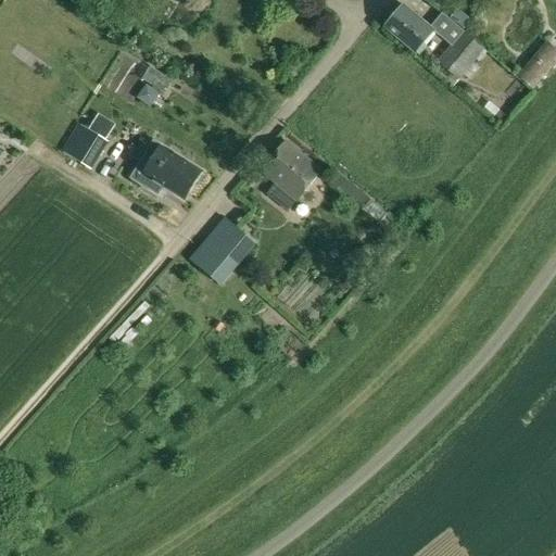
[(230,0),(247,14),(258,0),(230,0)]
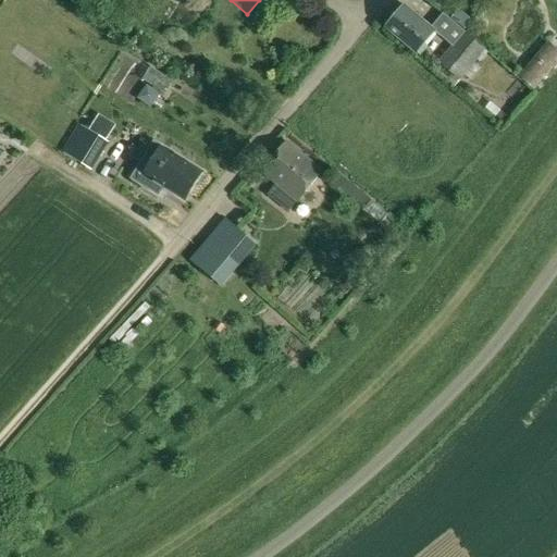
[(431,0),(443,10),(450,0),(431,0)]
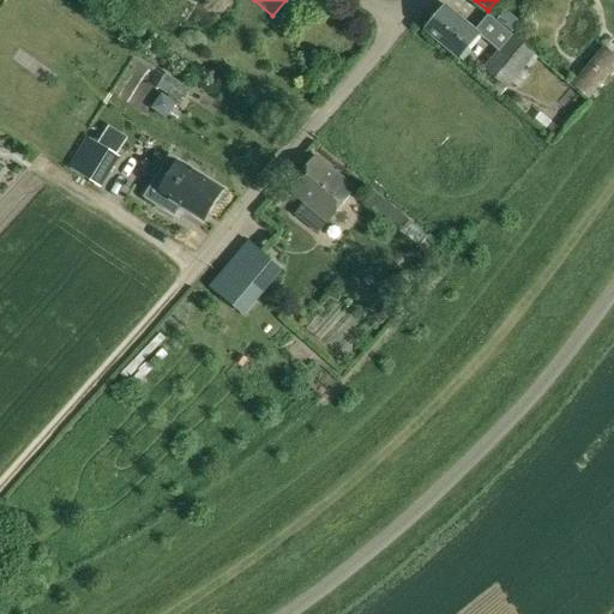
[(426,31),(458,59),(479,34),(446,6),(426,31)]
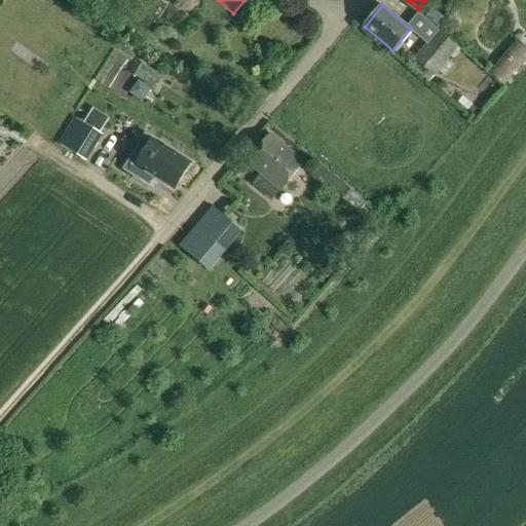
[(438,29),(444,22),(431,11),(425,19),(438,29)]
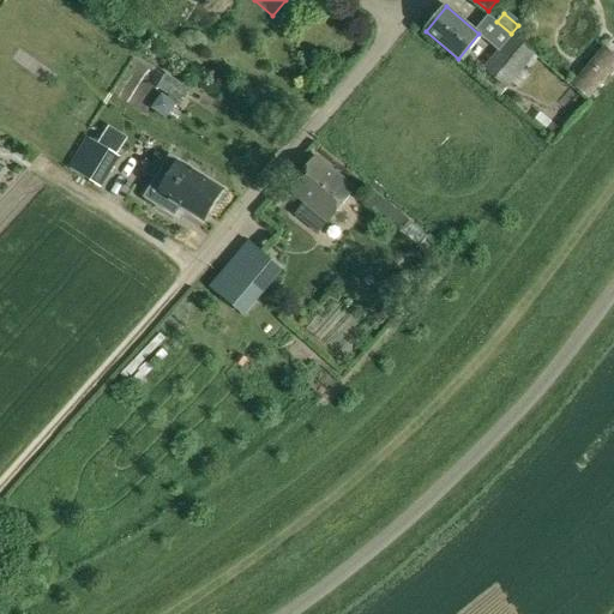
[(482,68),(506,89),(535,54),(511,34),(482,68)]
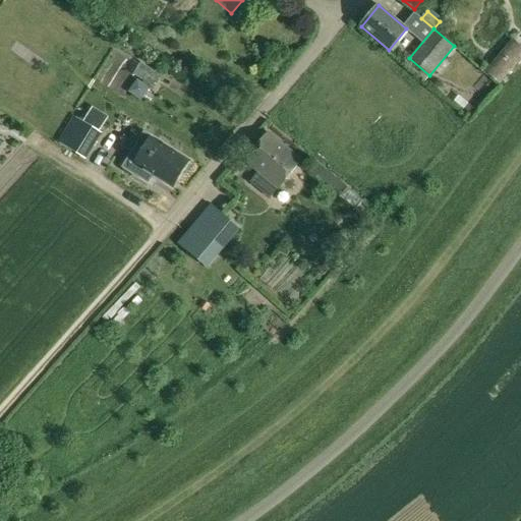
[(500,83),(513,67),(501,56),(486,72),(500,83)]
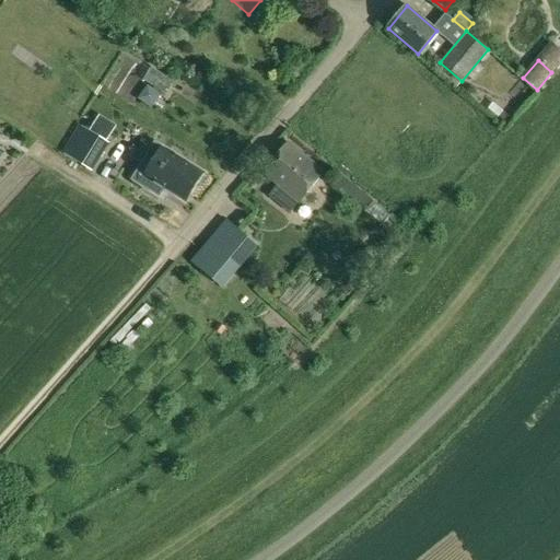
[(488,109),(503,121),(508,115),(492,103),(488,109)]
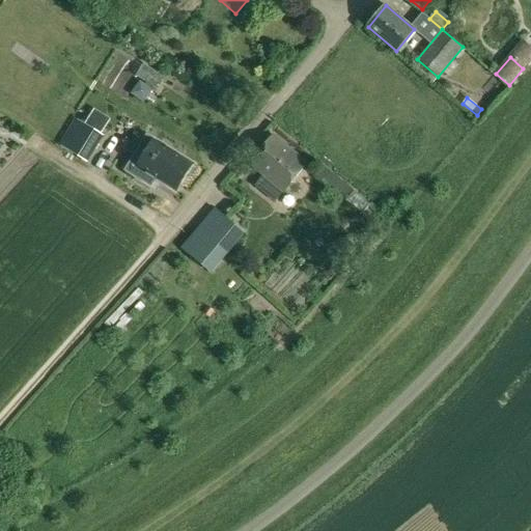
[(112,119),(109,129),(127,135),(130,126),(112,119)]
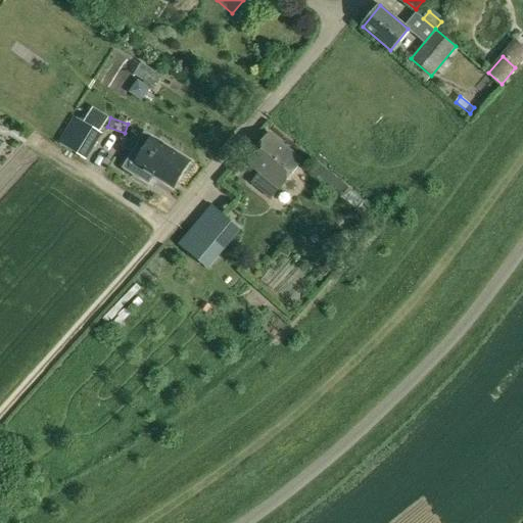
[(61,144),(86,159),(101,134),(77,119),(61,144)]
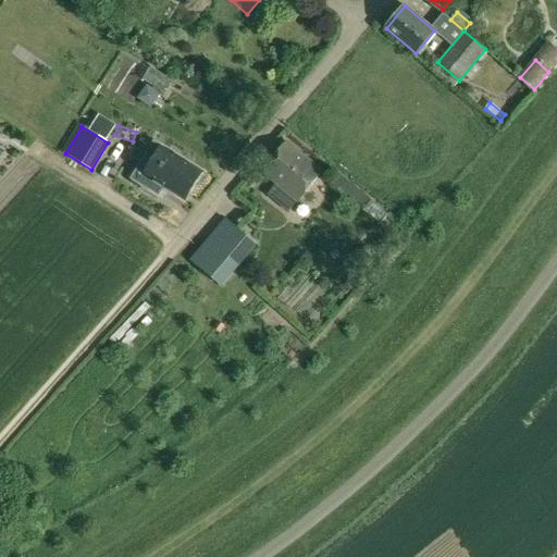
[(261,173),(275,184),(267,194),(289,212),(323,171),(287,141),(261,173)]
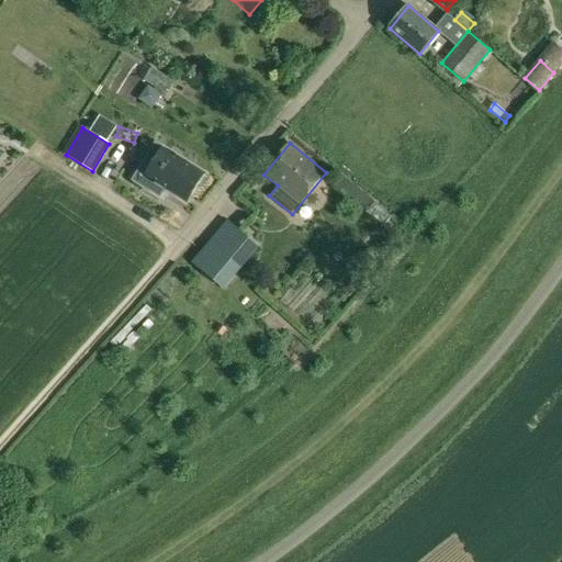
[(204,173),(164,148),(150,169),(143,165),(128,188),(156,204),(160,197),(178,208),(181,200),(187,203),(204,173)]
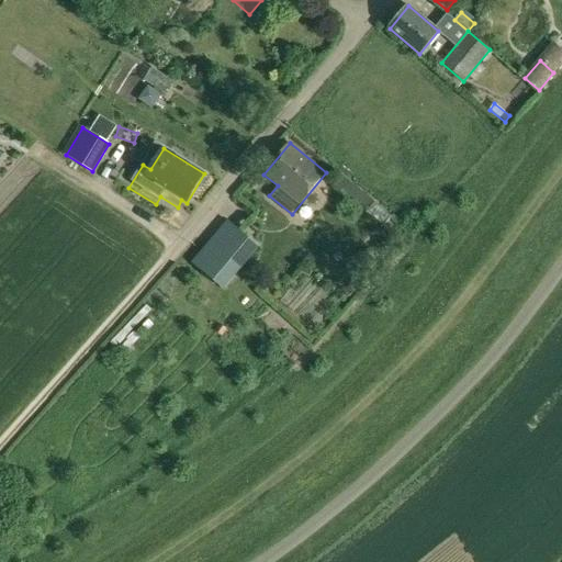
[(371,203),(339,178),(333,187),(364,212),(371,203)]
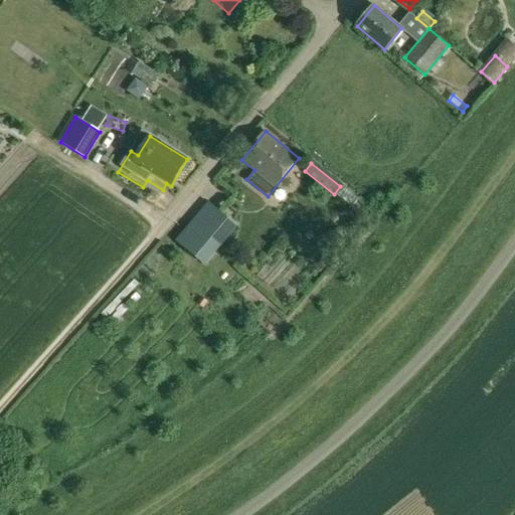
[(214,229),(199,216),(178,241),(203,262),(213,249),(210,246),(220,234),(223,236),(234,224),(224,216),(214,229)]
